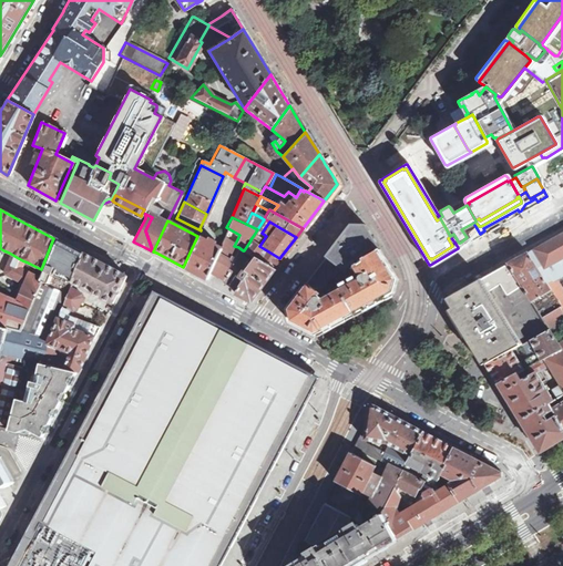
[(354,263),(376,247),(362,224),(348,224),(324,256),(337,266),(343,270),(349,263),(350,264),(354,261),(354,263)]
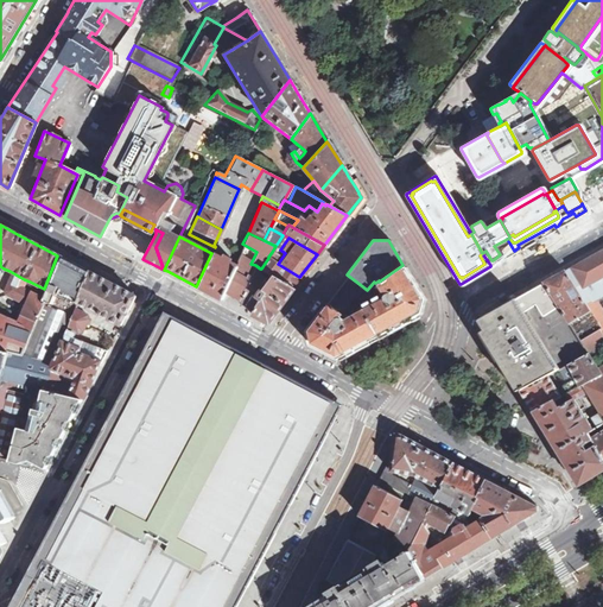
[(573,289),(581,284),(602,271),(602,247),(563,271),(573,289)]
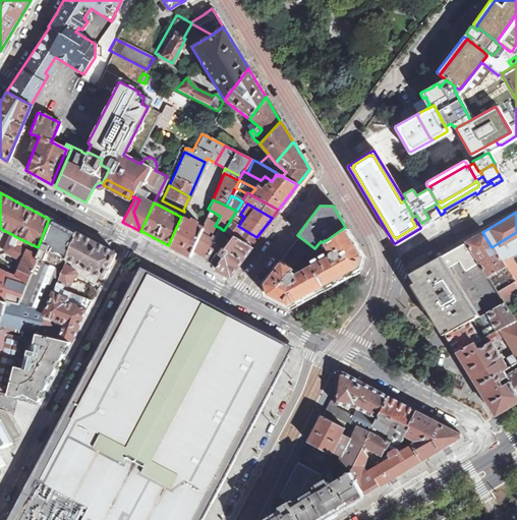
[(230,221),(235,224),(238,220),(233,216),(230,220),(230,221)]
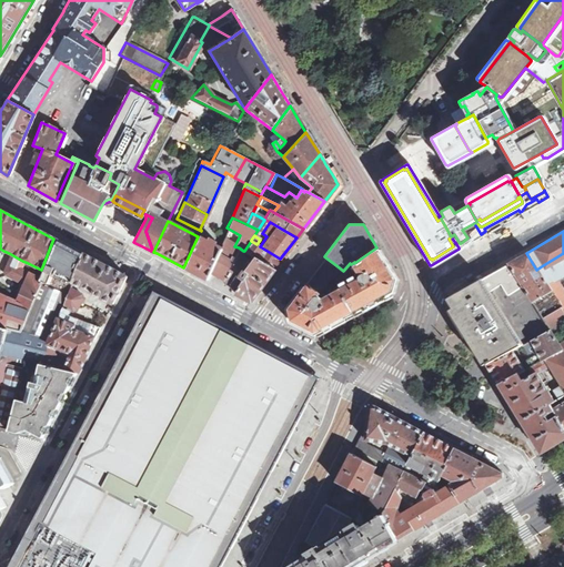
[(204,279),(209,272),(213,263),(220,247),(219,247),(214,245),(215,242),(208,239),(207,242),(198,236),(183,267),(185,269),(204,279)]
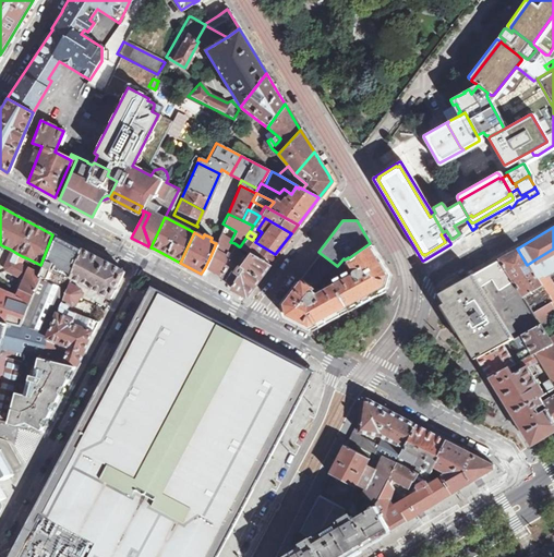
[(49,269),(68,277),(80,249),(55,235),(52,234),(40,265),(49,269)]
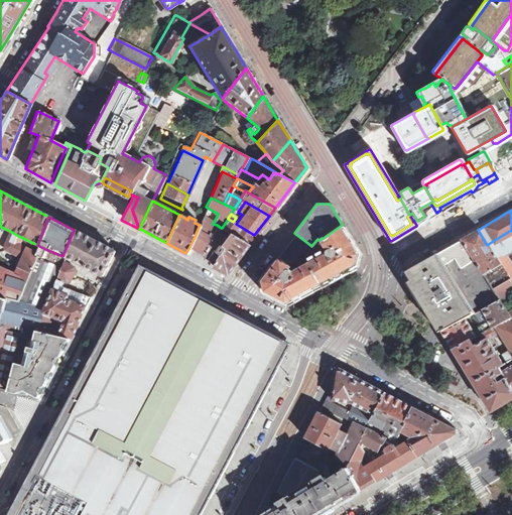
[(194,249),(203,254),(217,225),(213,224),(202,217),(199,225),(200,225),(194,239),(189,247),(194,249)]
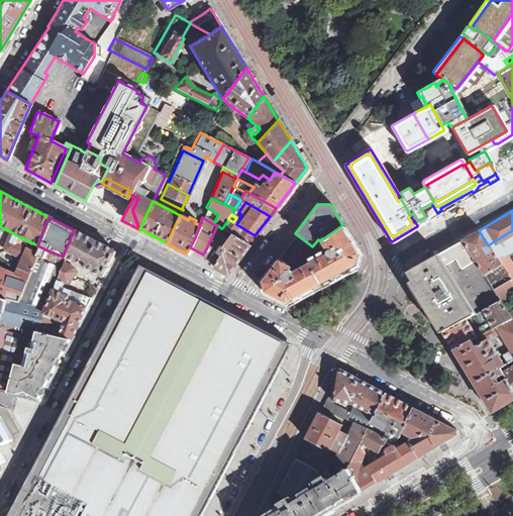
[(231,234),(248,244),(254,235),(236,224),(233,222),(228,219),(222,228),(228,232),(231,234)]
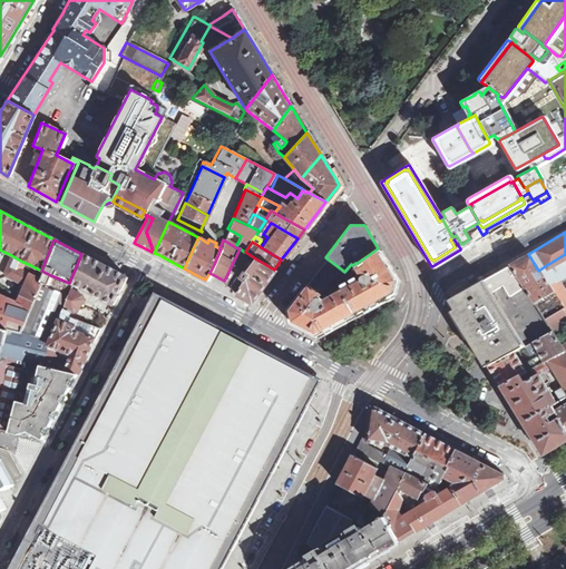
[(244,300),(250,303),(260,288),(274,270),(255,258),(252,262),(251,264),(242,257),(244,252),(240,248),(224,281),(222,284),(232,290),(234,286),(237,288),(233,294),(244,300)]
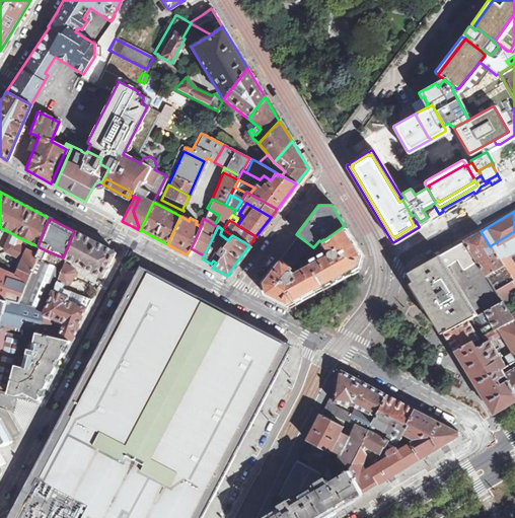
[(322,287),(358,267),(358,265),(360,256),(361,254),(344,226),(323,240),(324,241),(321,243),(326,250),(325,255),(318,260),(316,257),(308,263),(322,287)]
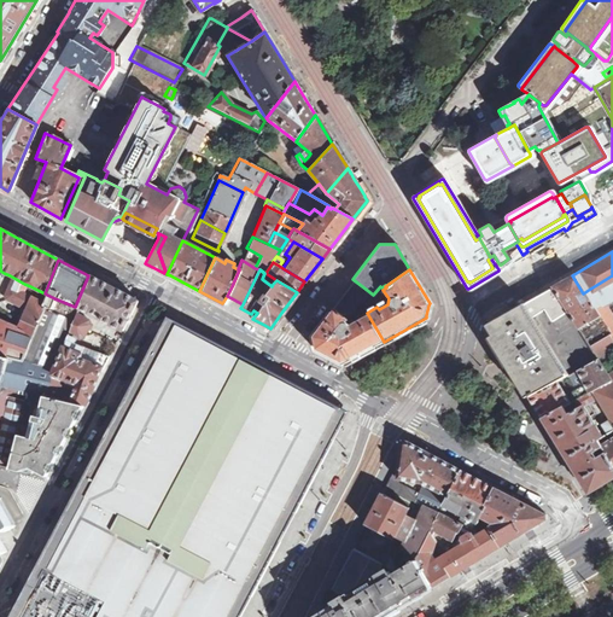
[(3,298),(23,308),(28,296),(29,295),(28,291),(23,289),(24,286),(24,284),(10,275),(1,295),(3,298)]
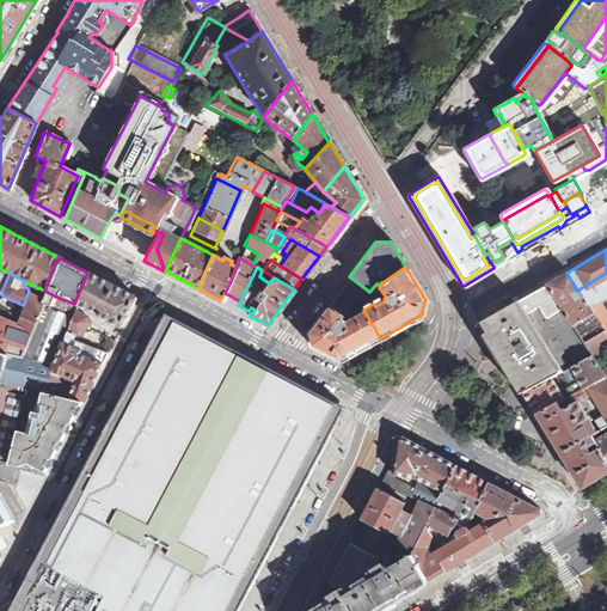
[(87,273),(74,304),(118,327),(134,297),(109,285),(87,273)]
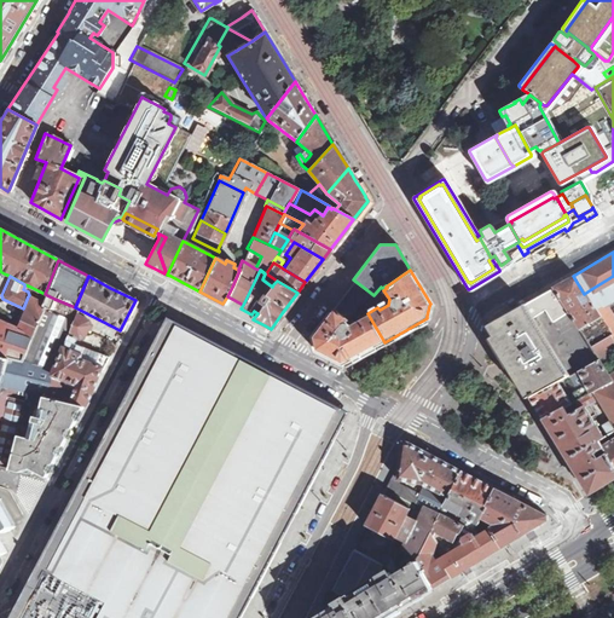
[(575,328),(597,316),(584,294),(573,276),(550,288),(566,311),(575,328)]
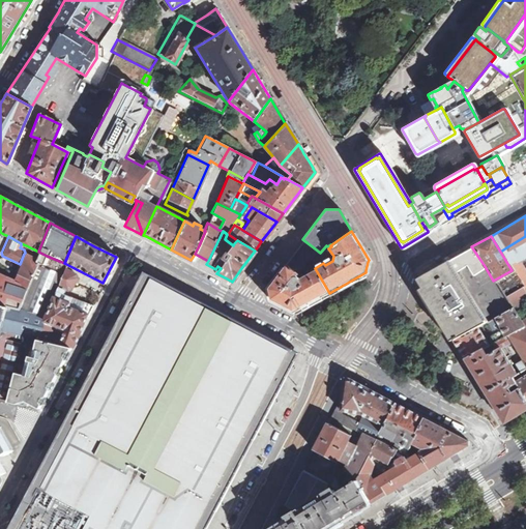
[(302,265),(315,248),(302,239),(284,263),(296,272),(302,265)]
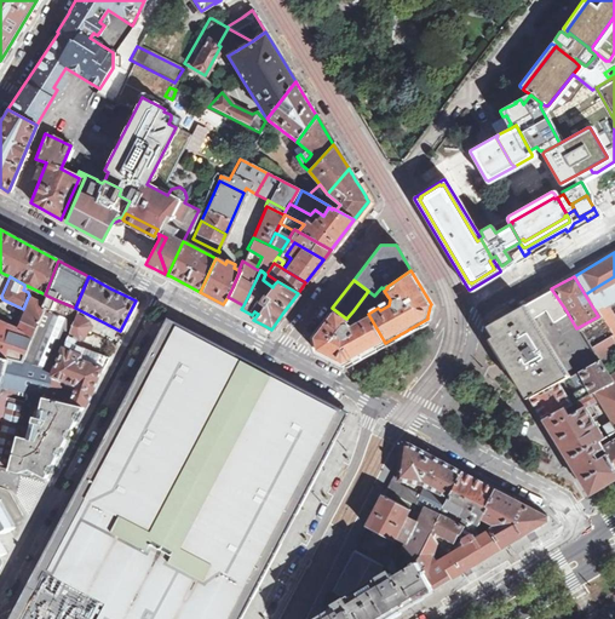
[(519,307),(527,319),(544,309),(551,321),(567,311),(551,288),(519,307)]
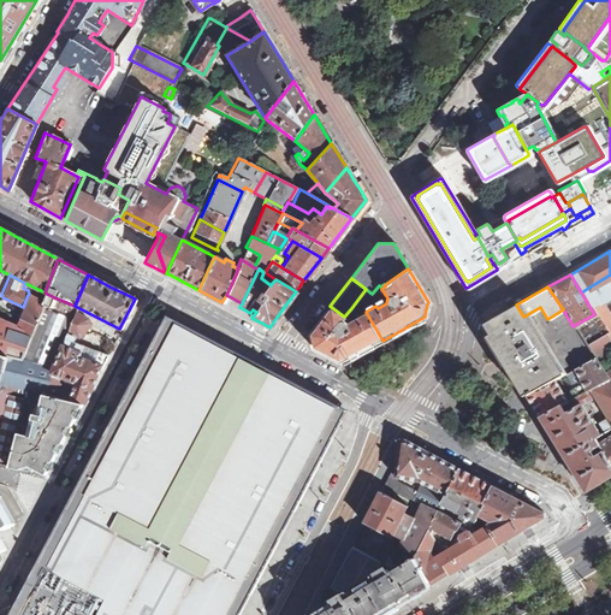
[(610,325),(588,288),(581,293),(594,314),(610,342),(610,325)]
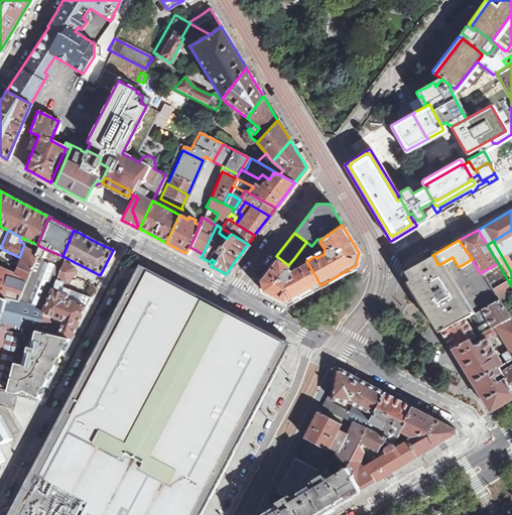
[(34,253),(33,254),(41,258),(45,249),(37,245),(34,253)]
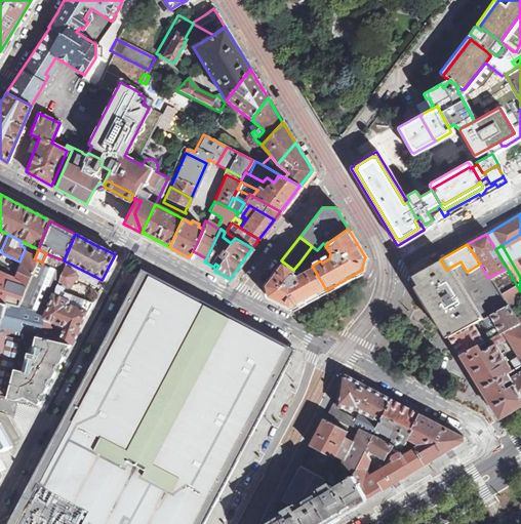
[(0,304),(4,305),(14,307),(14,306),(33,262),(34,258),(35,257),(24,251),(19,262),(13,276),(12,279),(8,277),(0,274),(0,304)]
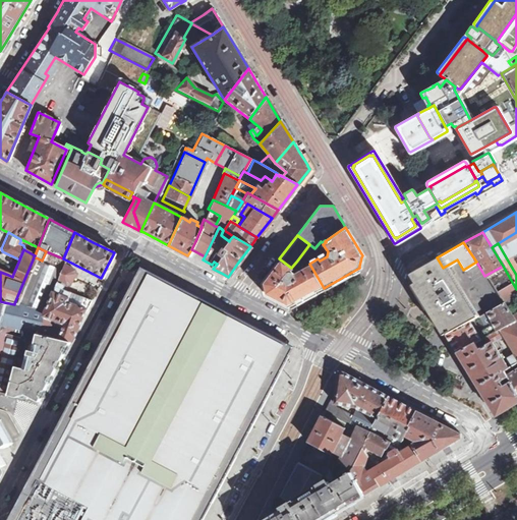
[(33,260),(59,270),(61,265),(62,262),(63,258),(46,251),(42,261),(34,256),(33,260)]
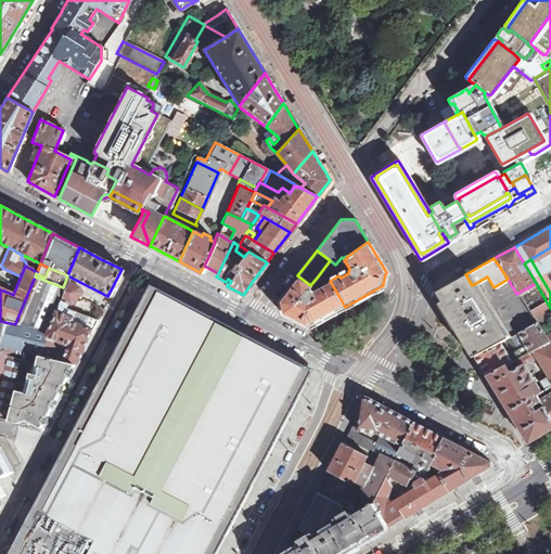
[(457,330),(473,355),(497,342),(504,337),(472,285),(465,274),(444,286),(439,300),(450,318),(457,330)]
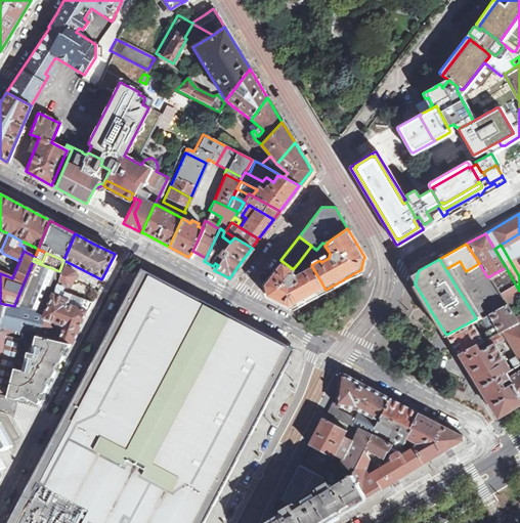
[(293,269),(280,260),(262,285),(263,291),(265,297),(289,309),(326,290),(311,265),(305,268),(303,270),(304,271),(297,275),(294,273),(295,271),(293,269)]
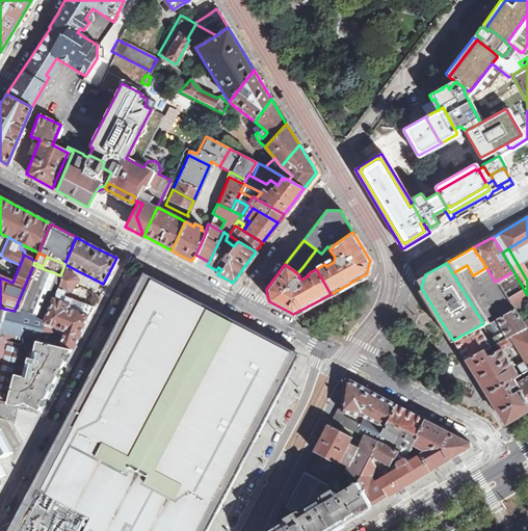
[(33,265),(15,310),(44,316),(51,298),(56,286),(60,275),(33,265)]
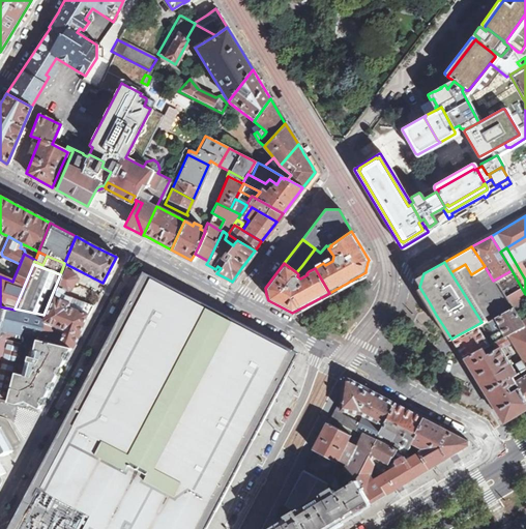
[(450,272),(481,322),(493,316),(509,306),(493,281),(485,266),(471,274),(465,264),(450,272)]
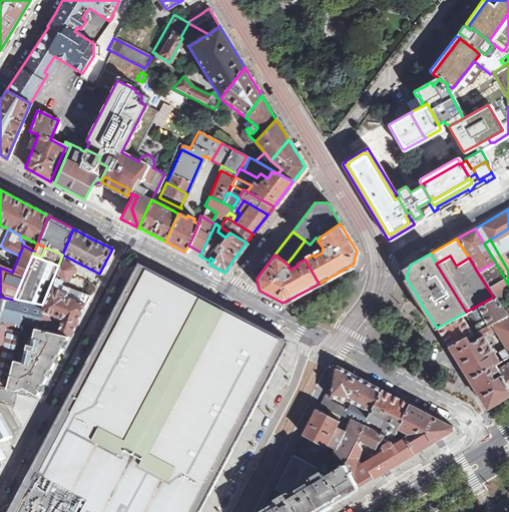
[(296,259),(293,257),(287,264),(289,266),(288,268),(291,270),(298,266),(297,265),(299,263),(296,259)]
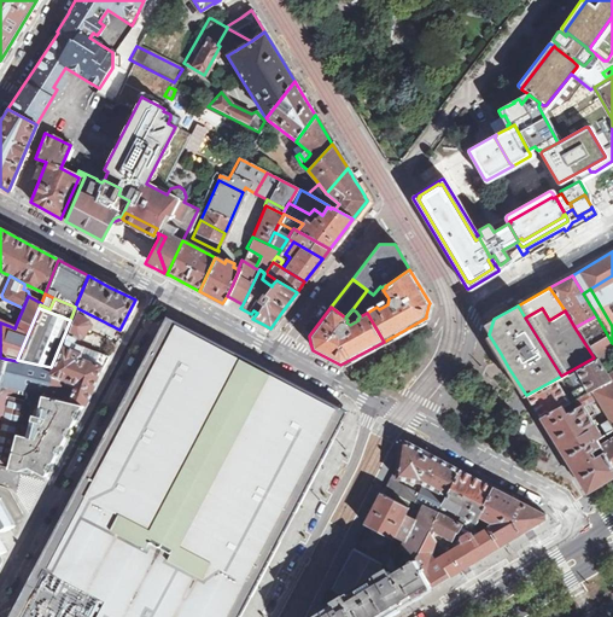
[(65,332),(70,335),(76,337),(80,336),(86,324),(85,320),(77,316),(73,314),(70,320),(65,332)]
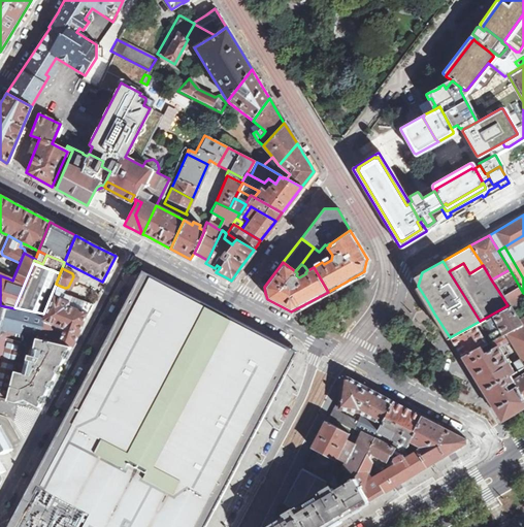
[(509,306),(523,296),(523,293),(510,269),(491,280),(508,305),(509,306)]
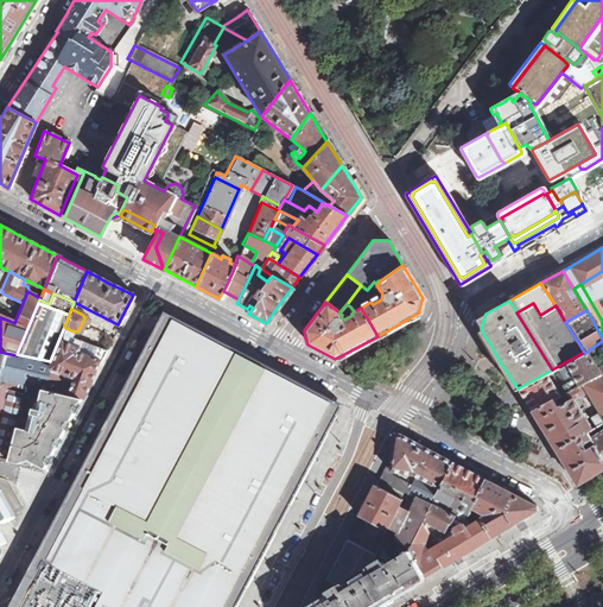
[(211,340),(163,313),(133,367),(5,606),(233,606),(313,455),(337,409),(330,404),(331,403),(211,340)]
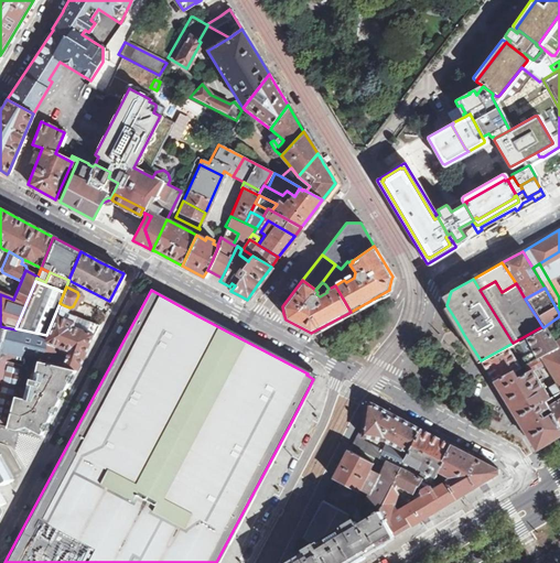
[(68,327),(89,335),(92,336),(96,325),(62,311),(64,305),(60,303),(54,316),(70,323),(68,327)]
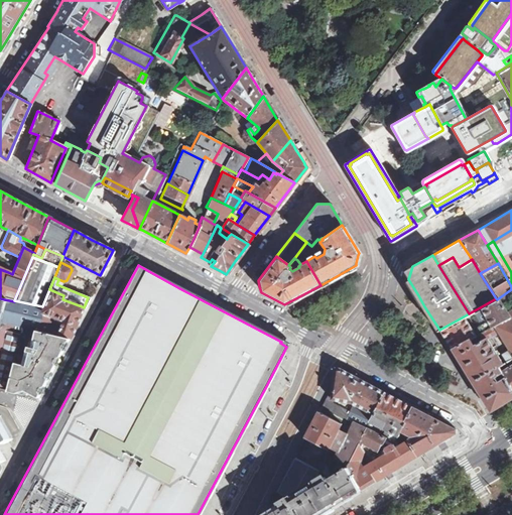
[(33,329),(67,338),(69,338),(70,335),(76,325),(82,306),(62,299),(64,295),(49,289),(42,306),(33,329)]
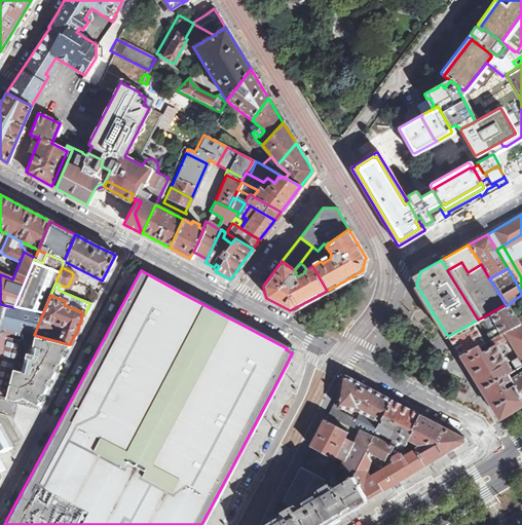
[(506,304),(489,313),(498,333),(501,331),(517,323),(515,320),(507,305),(506,304)]
